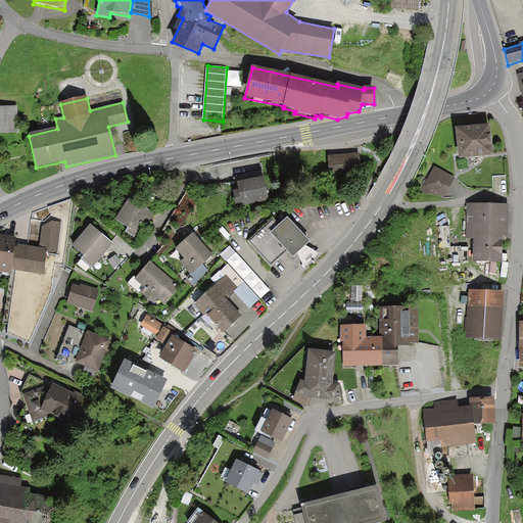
[(0,133),(18,133),(17,105),(0,106),(0,133)]
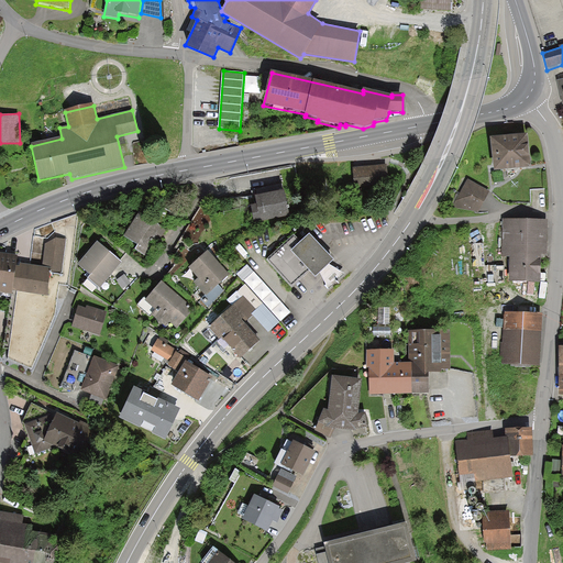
[(493,172),(530,168),(528,138),(490,141),(493,172)]
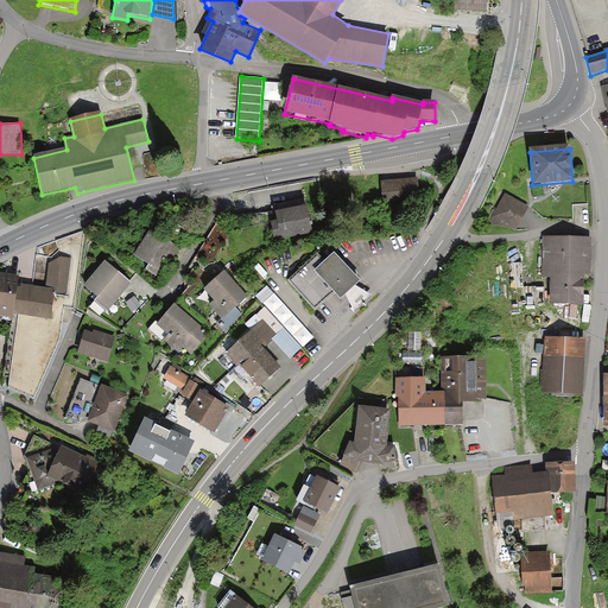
[(411,179),(381,183),(384,201),(413,197),(411,179)]
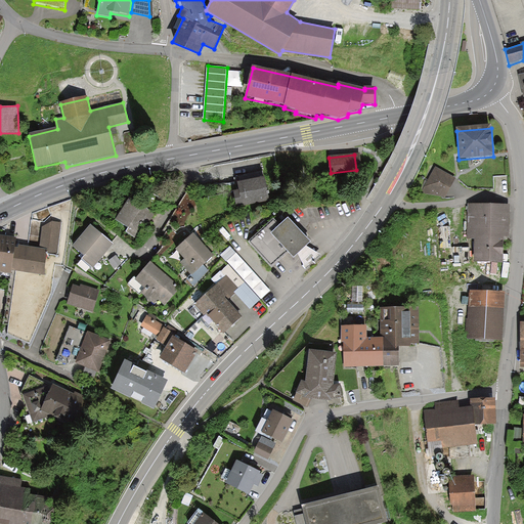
[(446,197),(455,179),(436,168),(423,192),(446,197)]
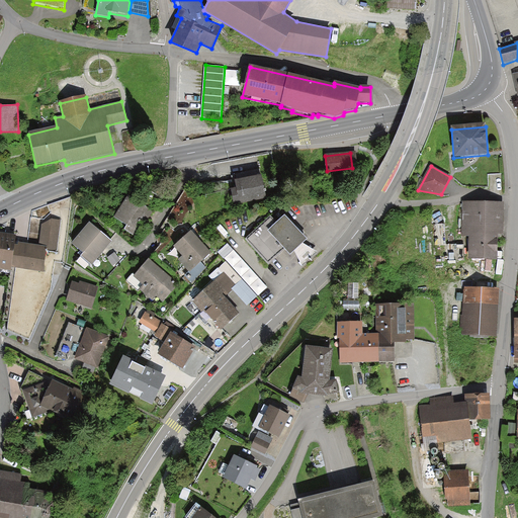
[(230,190),(233,204),(264,198),(260,177),(233,183),(234,190),(230,190)]
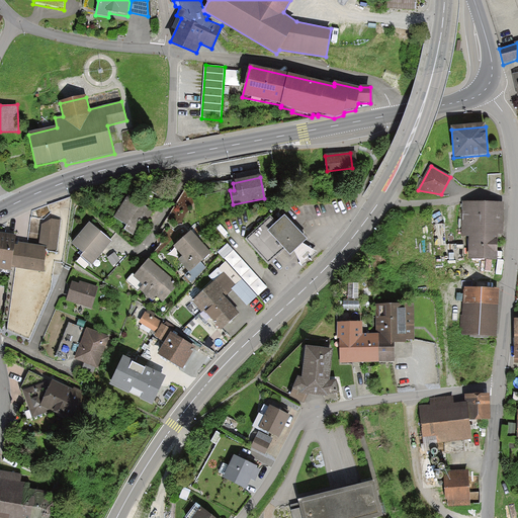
[(152,210),(160,197),(148,190),(140,202),(152,210)]
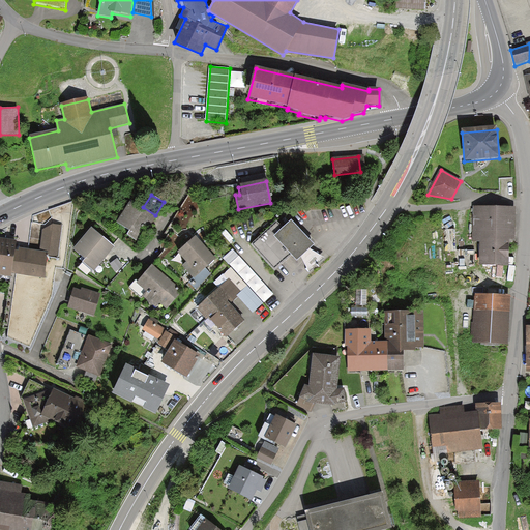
[(130,201),(116,224),(129,232),(127,237),(140,244),(157,216),(130,201)]
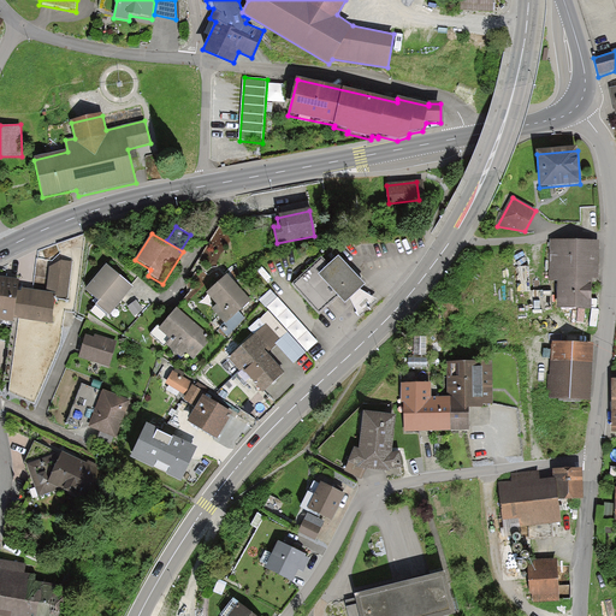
[(37,252),(31,288),(0,283),(0,317),(12,319),(5,391),(35,402),(60,345),(64,311),(75,313),(81,277),(84,235),(37,252)]
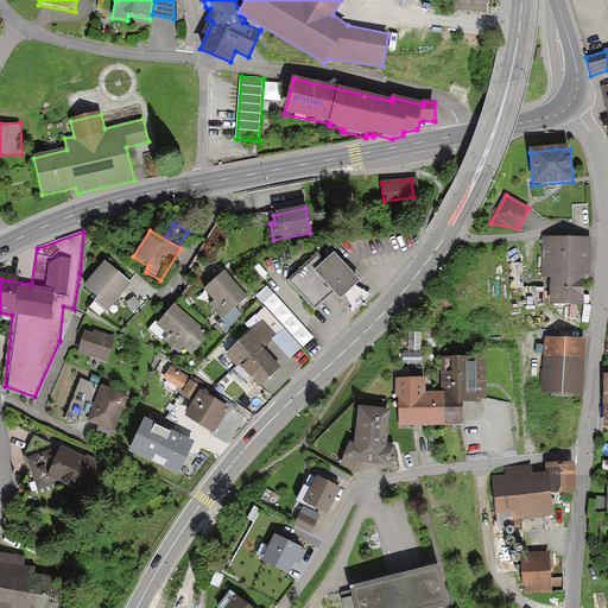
[(550,279),(550,305),(582,305),(583,277),(590,277),(591,240),(543,240),(542,279),(550,279)]
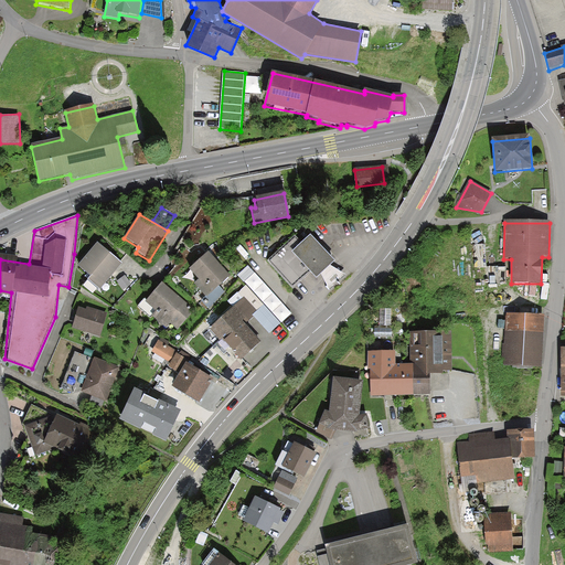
[(310,277),(329,260),(306,234),(297,243),(292,238),(267,262),(290,287),(306,273),(310,277)]
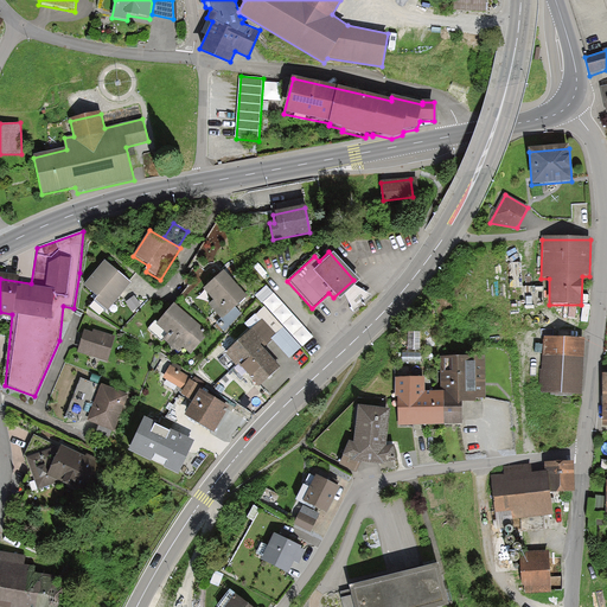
[(106,261),(85,286),(100,298),(96,301),(108,312),(132,283),(106,261)]
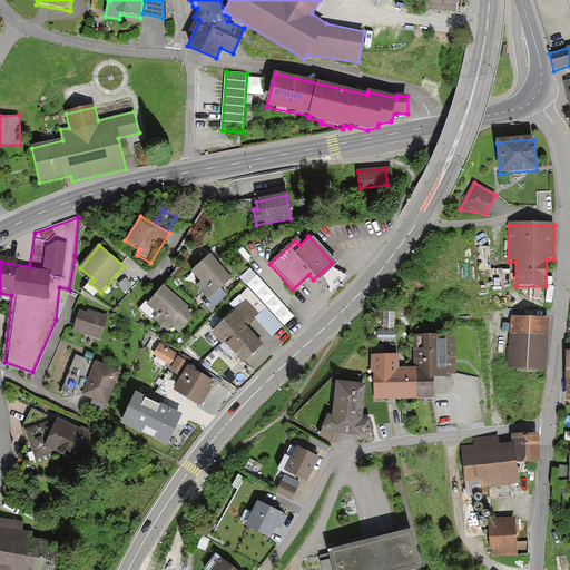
[(233,279),(210,255),(192,272),(202,284),(197,288),(207,298),(202,304),(209,313),(228,295),(223,290),(233,279)]
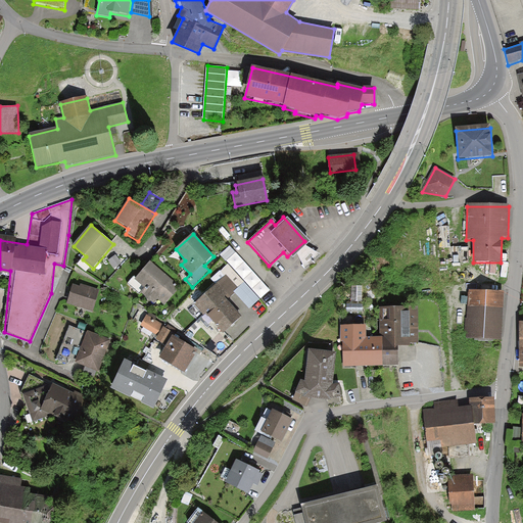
[(467,260),(467,247),(455,248),(456,262),(467,260)]
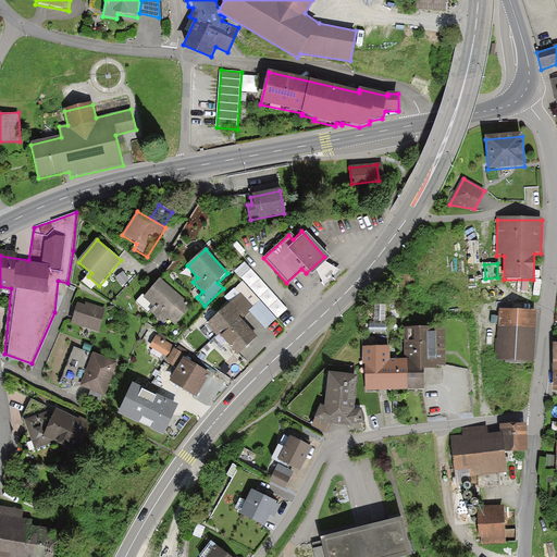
[(124,272),(115,277),(122,286),(131,281),(124,272)]
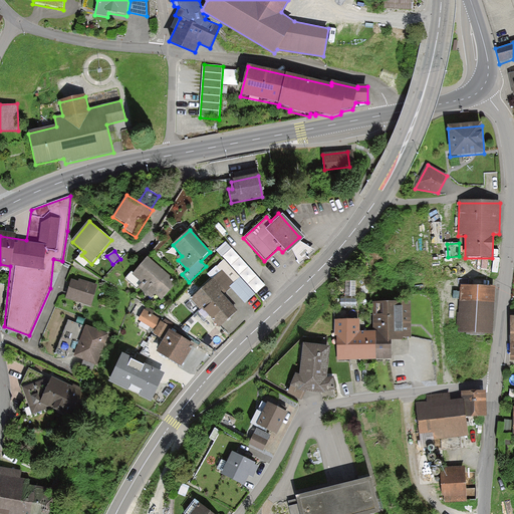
[(169,275),(149,257),(134,274),(133,272),(125,280),(147,299),(150,296),(152,299),(156,294),(162,299),(174,286),(169,275)]
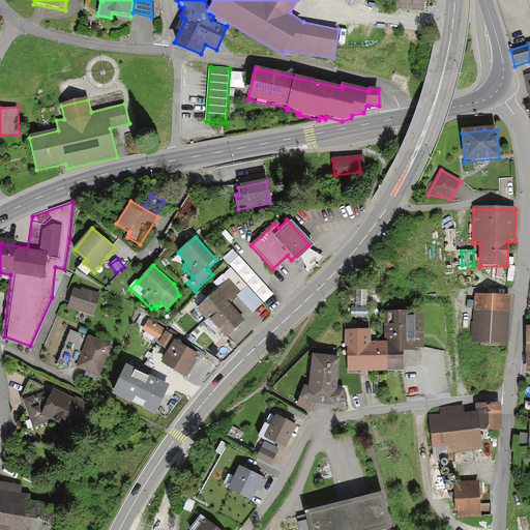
[(197,307),(226,337),(244,320),(230,305),(241,295),(227,280),(197,307)]
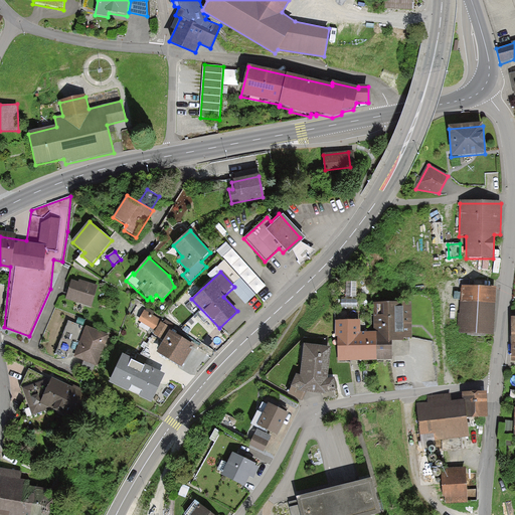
[(65,300),(92,308),(99,286),(79,280),(78,283),(71,281),(65,300)]
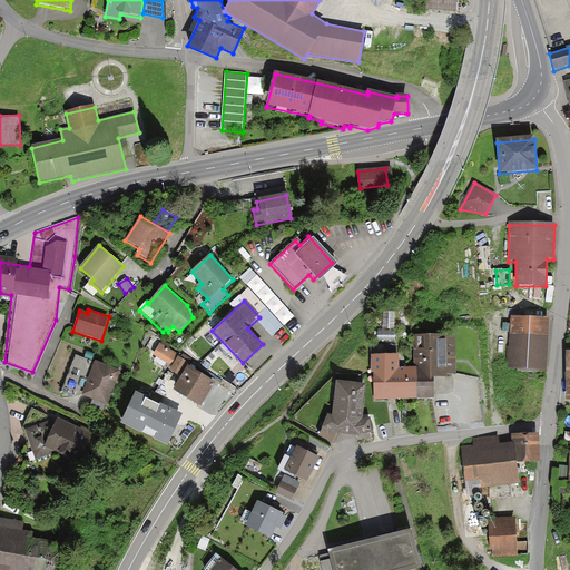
[(507,369),(544,372),(549,320),(510,317),(507,369)]
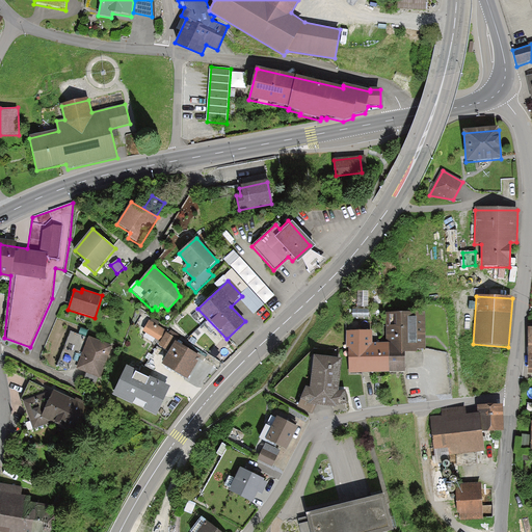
[(387,344),(390,344),(390,372),(403,372),(403,354),(418,354),(418,351),(424,350),(424,314),(387,315),(387,344)]
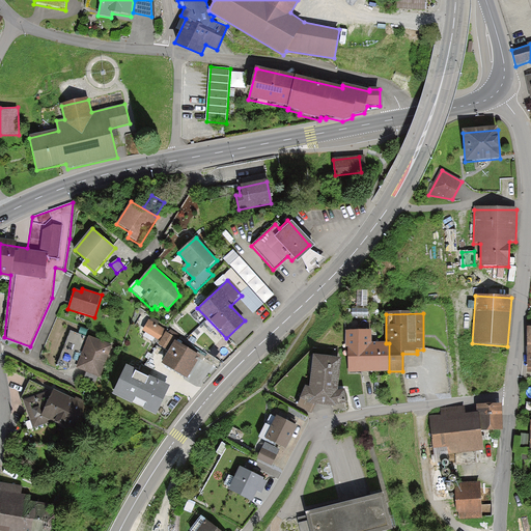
[(185,376),(196,355),(172,342),(173,339),(160,332),(161,330),(145,322),(141,330),(158,339),(155,343),(166,348),(159,363),(185,376)]
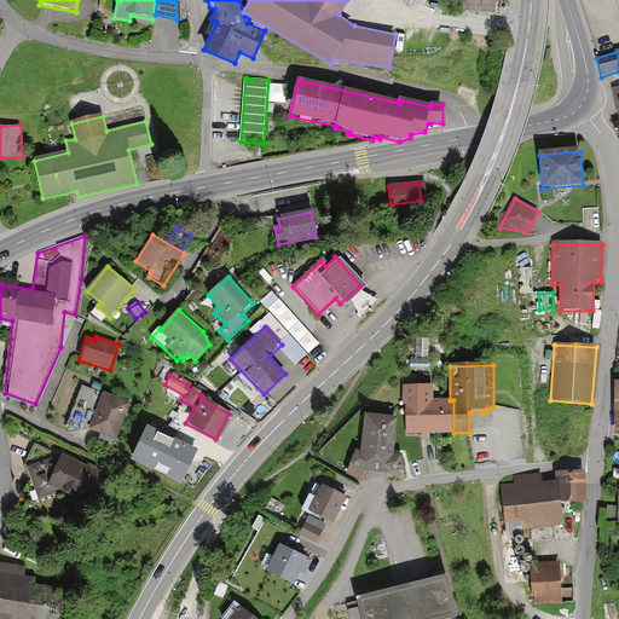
[(91,429),(119,440),(132,404),(82,386),(68,426),(81,432),(91,429)]
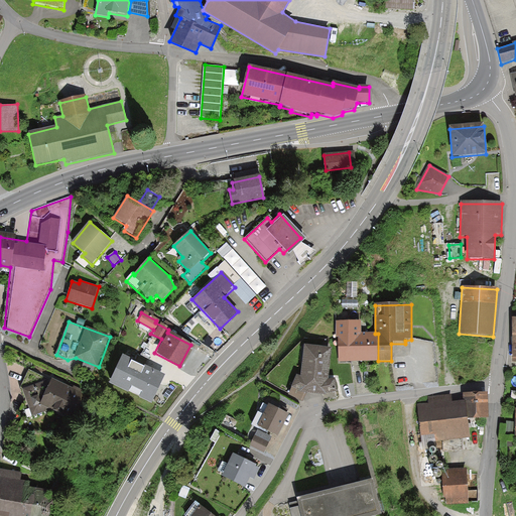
[(338,362),(378,361),(378,334),(375,334),(361,335),(361,323),(337,323),(336,337),(338,337),(338,362)]
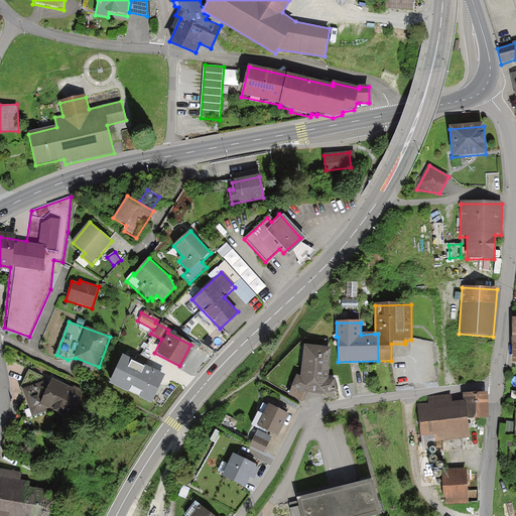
[(332,351),(304,347),(301,378),(297,376),(289,395),(303,401),(307,393),(327,396),(327,394),(336,393),(335,380),(328,381),(332,351)]
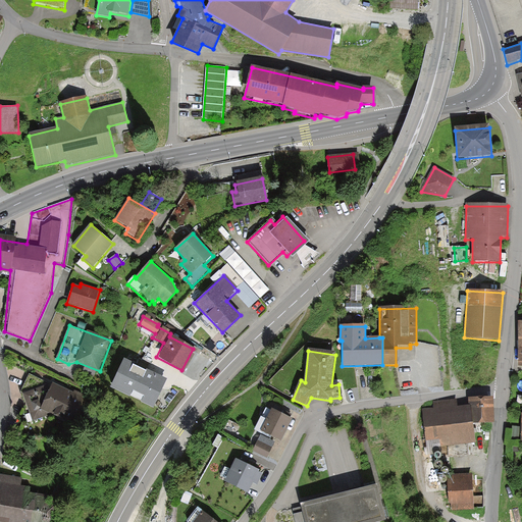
[(166,378),(124,359),(112,386),(153,406),(166,378)]
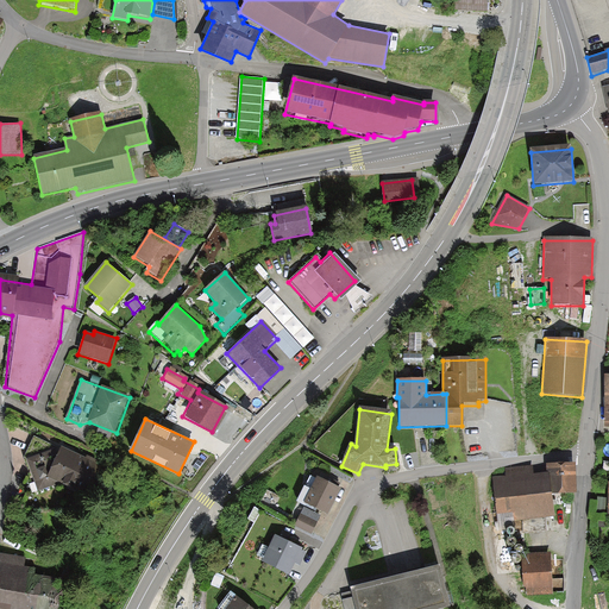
[(101,464),(86,458),(86,460),(58,447),(35,437),(24,458),(37,493),(58,484),(89,497),(101,469),(99,469),(101,464)]
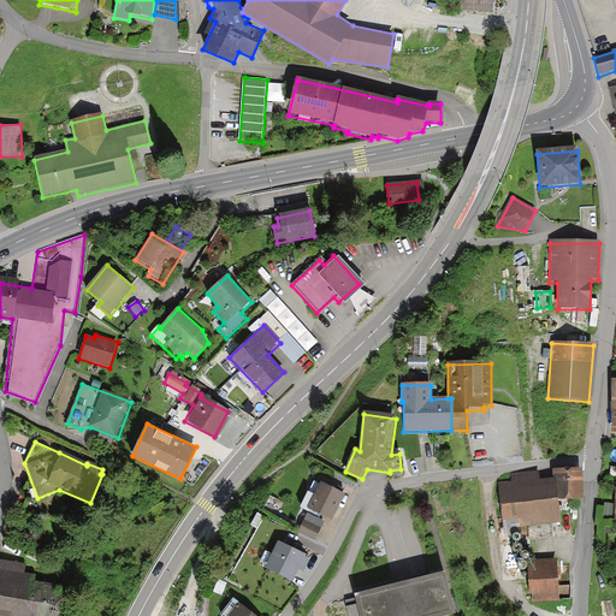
[(510,483),(499,484),(503,521),(520,519),(521,528),(561,522),(560,501),(582,499),(582,471),(554,471),(554,481),(542,481),(540,471),(510,473),(510,483)]
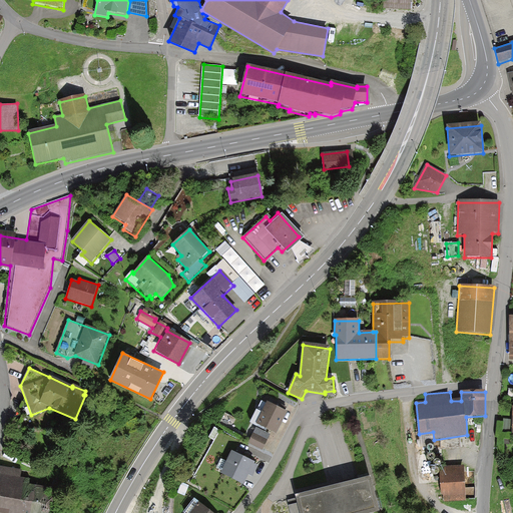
[(277,435),(287,412),(270,404),(265,415),(259,412),(252,424),(277,435)]
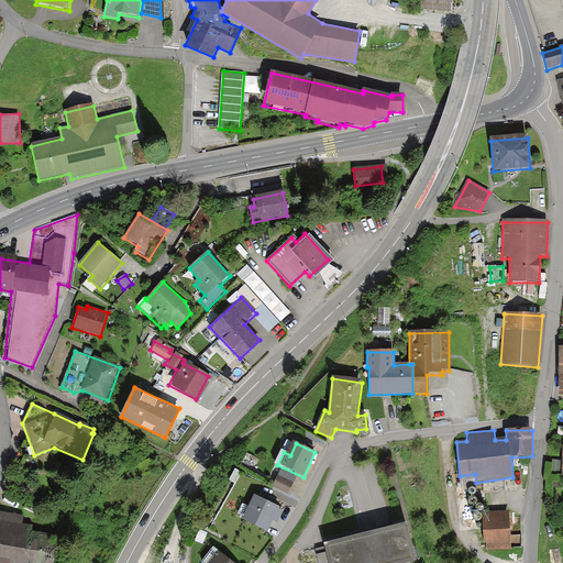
[(288,494),(296,477),(282,471),(274,487),(288,494)]
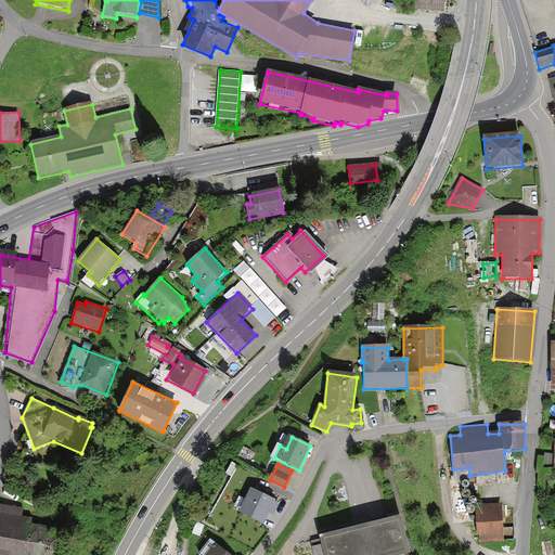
[(252,489),(240,514),(263,525),(269,513),(273,515),(279,504),(274,502),(275,501),(252,489)]
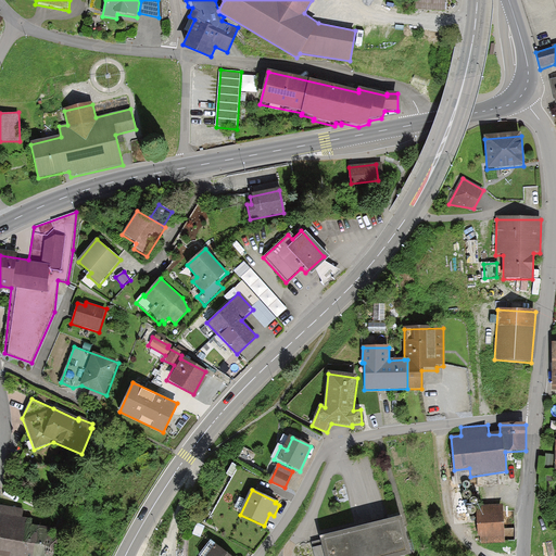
[(477,539),(501,538),(498,508),(476,510),(477,539)]
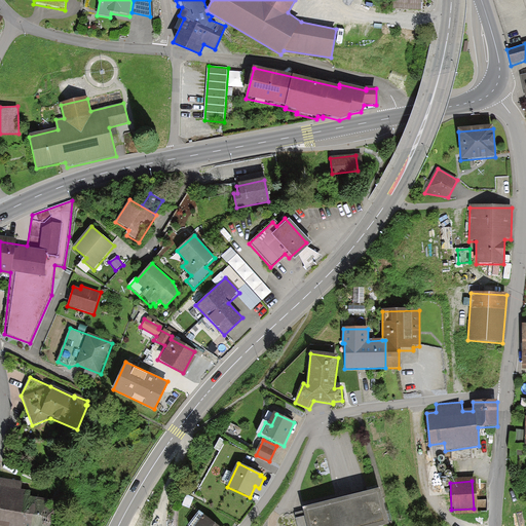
[(0,504),(0,525),(45,525),(48,499),(17,495),(19,484),(3,482),(0,504)]
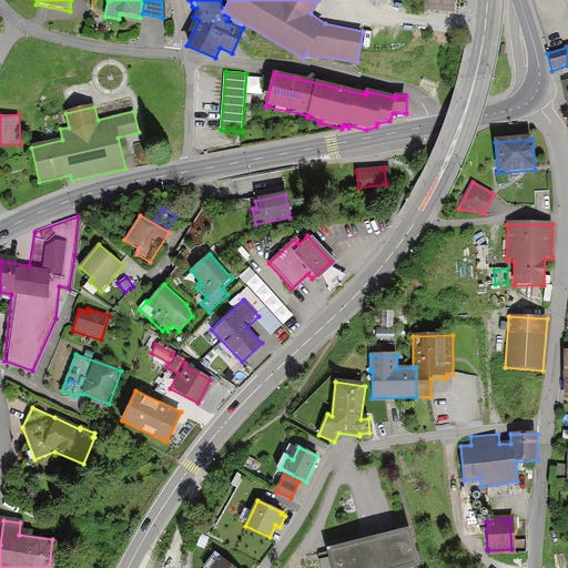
[(411,567),(418,565),(408,528),(323,550),(326,559),(320,561),(321,567),(411,567)]
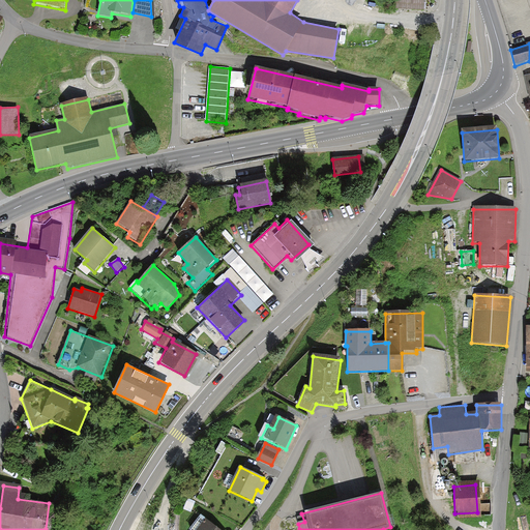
[(221,529),(201,516),(190,529),(221,529)]
